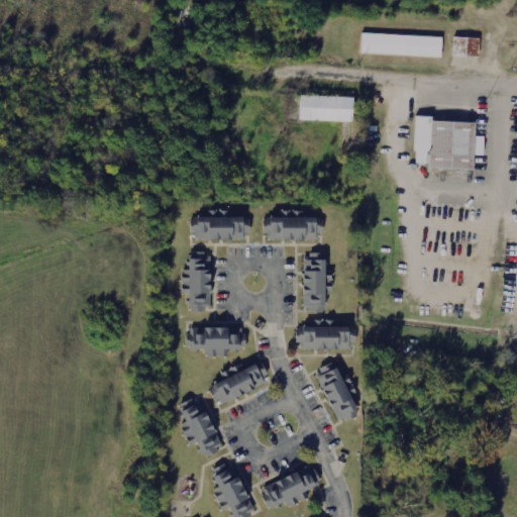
[(442,58),(443,37),(363,33),(362,54),(442,58)]
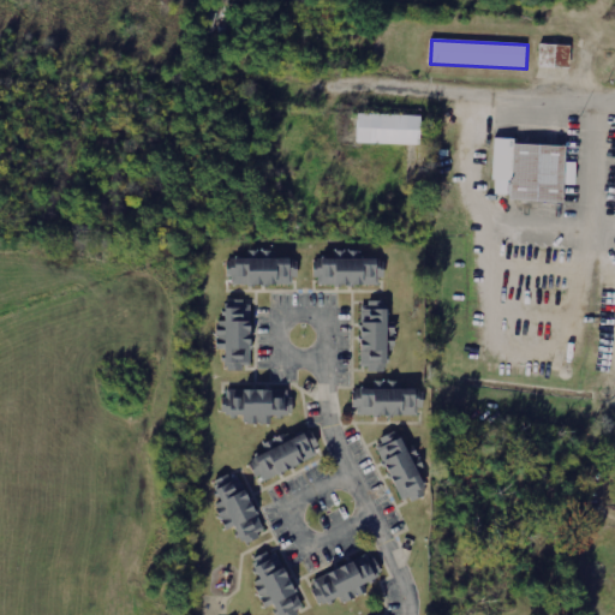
[(571,69),(571,46),(539,45),(539,69),(571,69)]
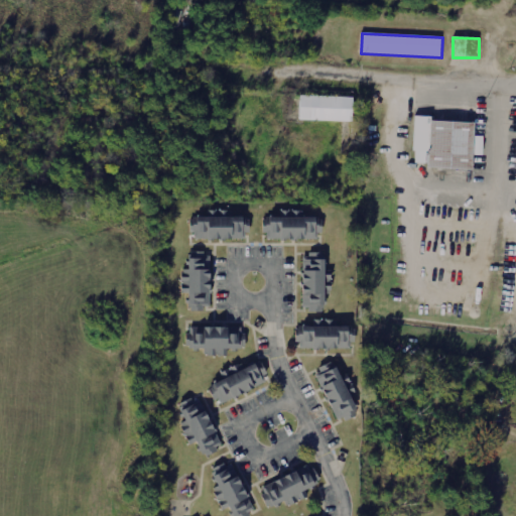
[(352,97),(297,95),(296,120),(351,122),(352,97)]
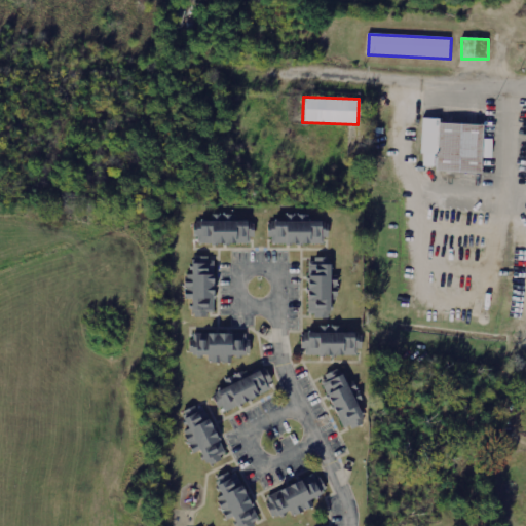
[(482,174),(483,124),(421,122),(419,172),(482,174)]
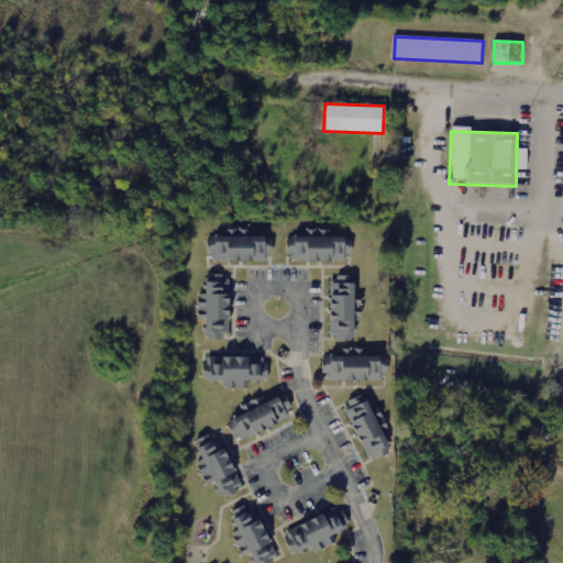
[(350,263),(350,238),(304,236),(304,238),(286,238),(286,262),(350,263)]
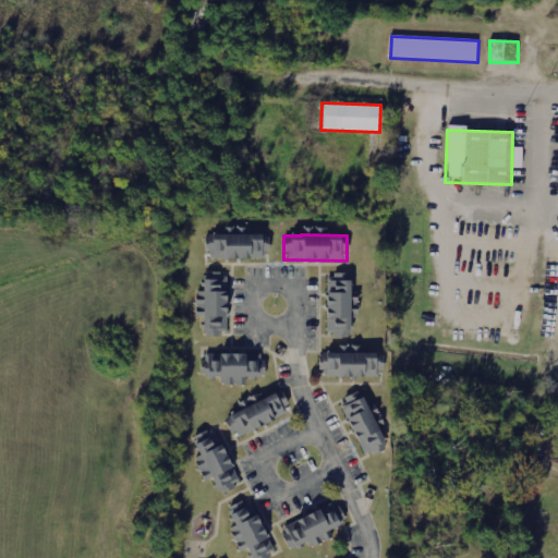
[(267,235),(204,235),(204,259),(267,259),(267,235)]
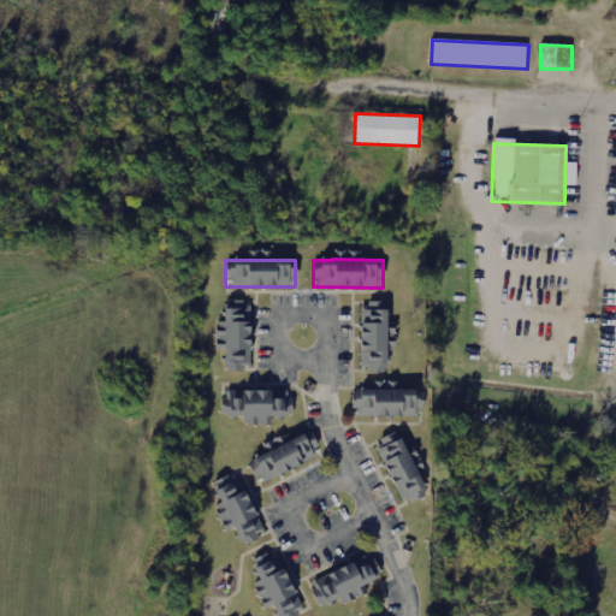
[(388,304),(360,304),(360,373),(388,373),(388,304)]
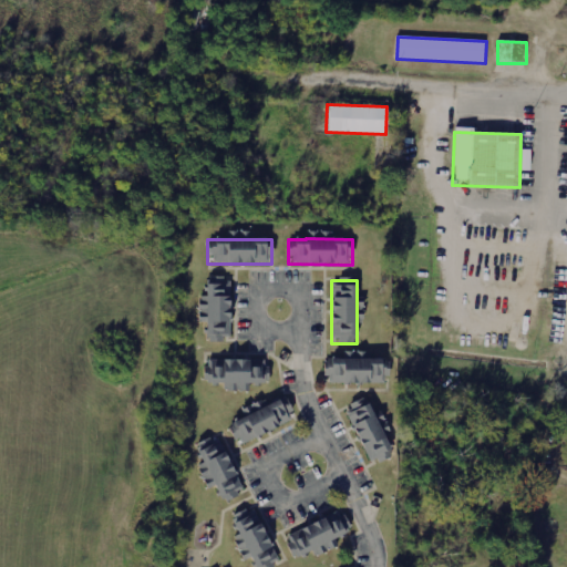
[(230,282),(207,281),(206,342),(229,343),(230,282)]
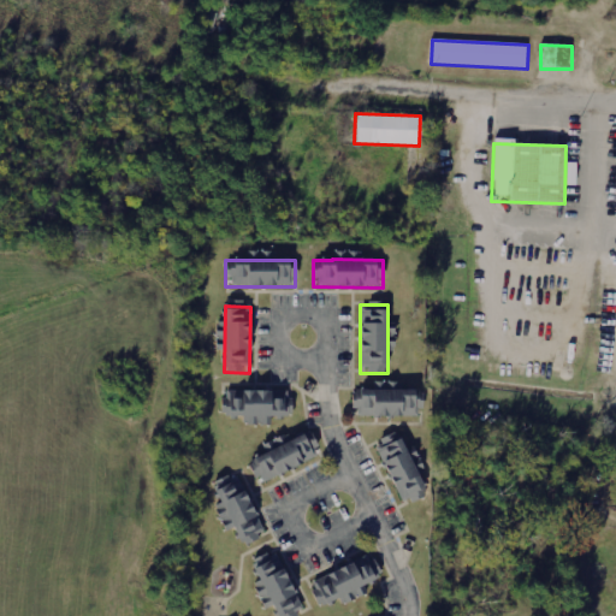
[(372,388),(372,391),(353,391),(351,416),(421,419),(421,389),(372,388)]
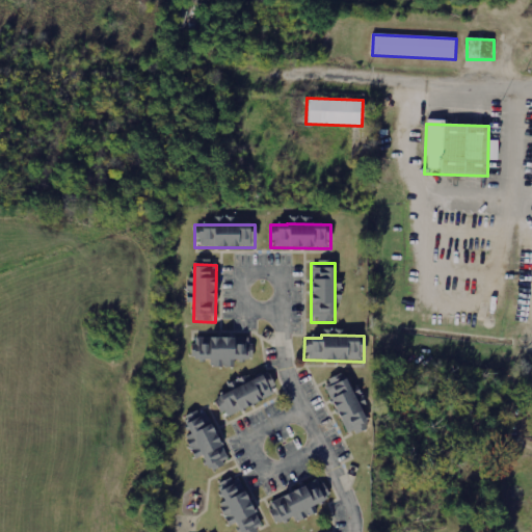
[(249,339),(194,338),(194,365),(231,365),(231,361),(249,361),(249,339)]
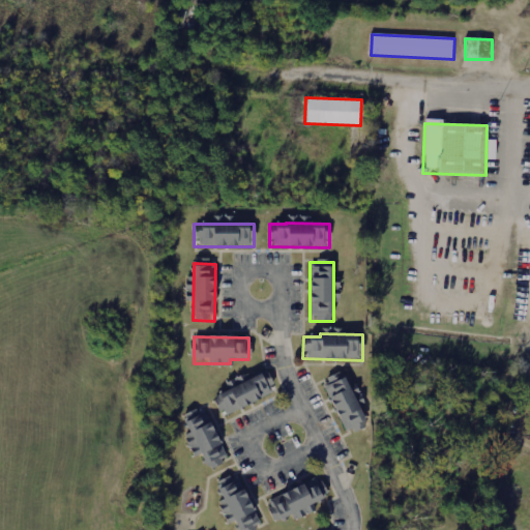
[(275,395),(265,371),(227,386),(229,391),(213,398),(221,417),(275,395)]
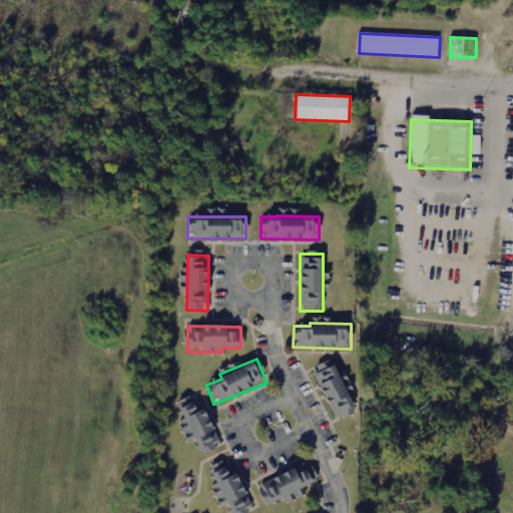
[(334,422),(355,413),(333,362),(312,370),(334,422)]
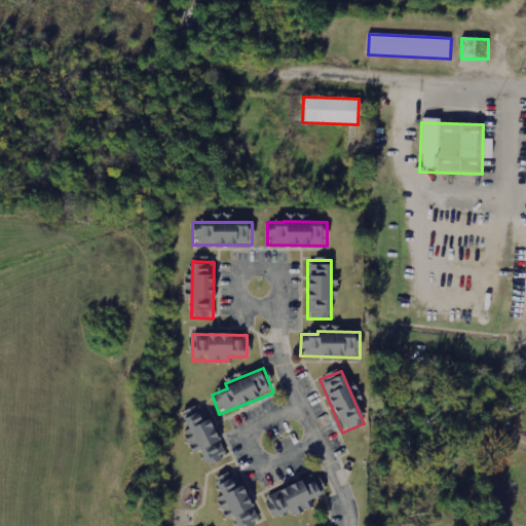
[(191,453),(198,450),(205,467),(226,459),(202,404),(180,414),(187,430),(183,433),(191,453)]
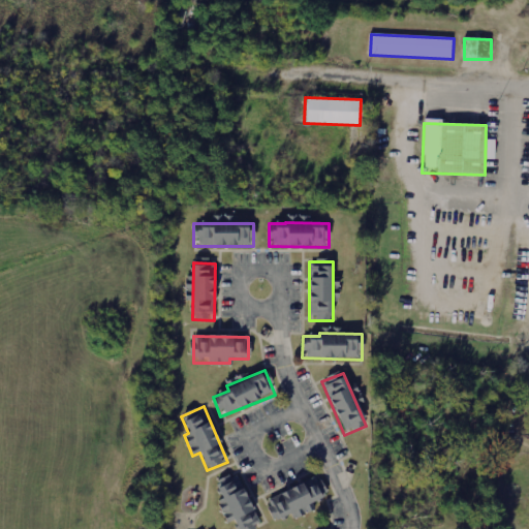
[(215,484),(238,528),(254,528),(261,526),(236,474),(215,484)]
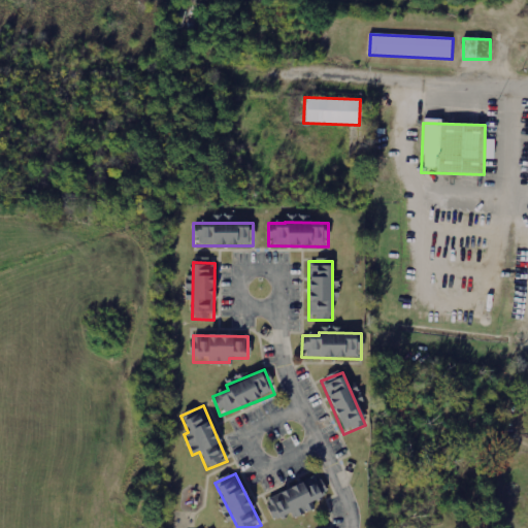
[(273,524),(326,500),(316,477),(263,500),(273,524)]
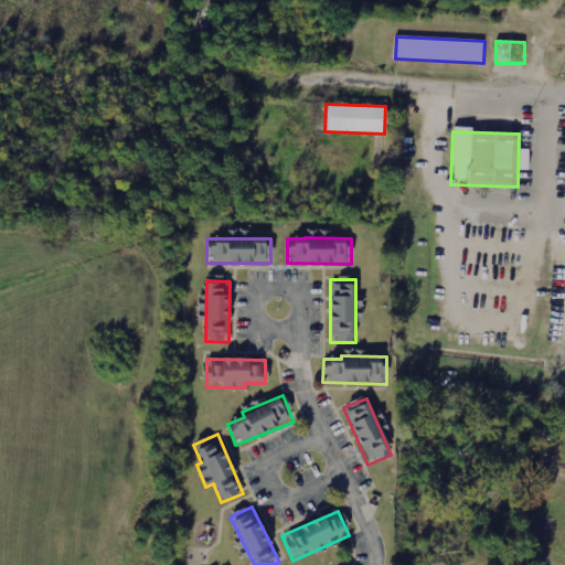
All buildings are outlined.
